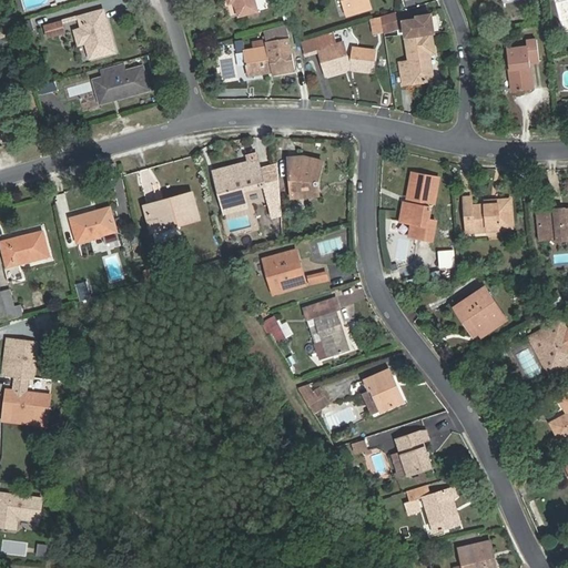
[(257,10),(254,0),(226,0),(227,3),(235,1),(239,16),(257,10)]
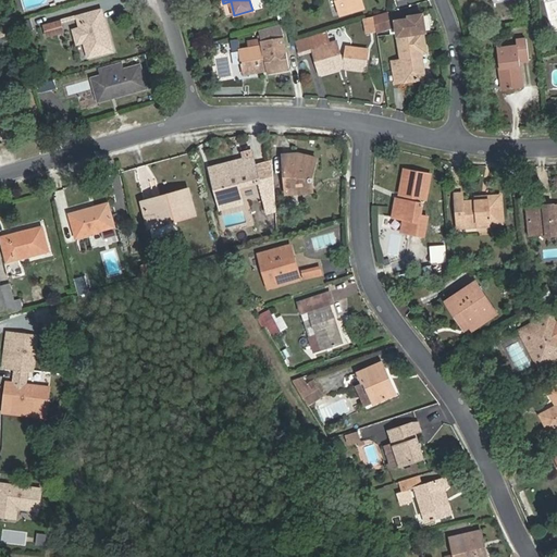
[(357,0),(335,0),(341,14),(359,8),(357,0)]
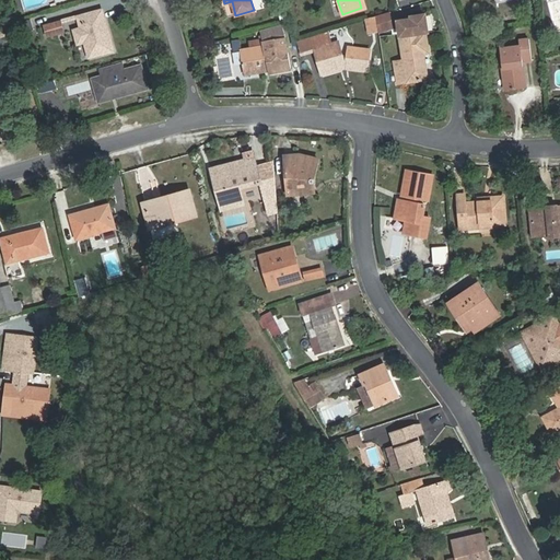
[(78,15),(81,27),(84,43),(89,57),(113,50),(102,9),(78,15)]
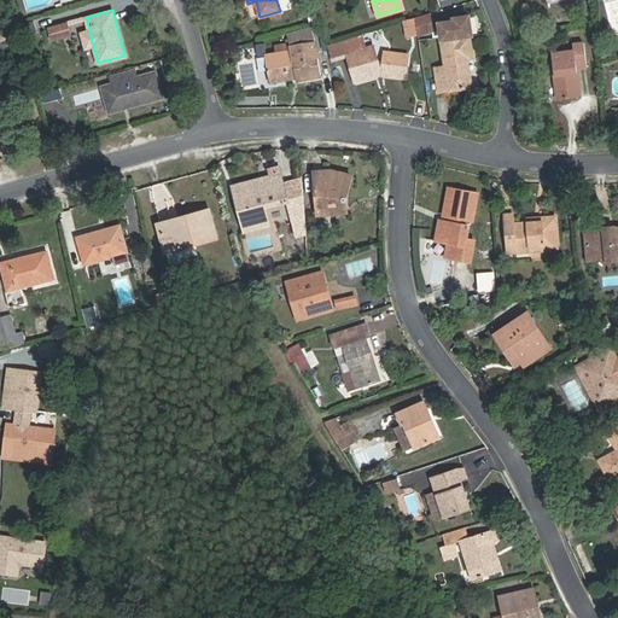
[(414,19),(417,36),(432,31),(430,13),(414,18),(414,19)]
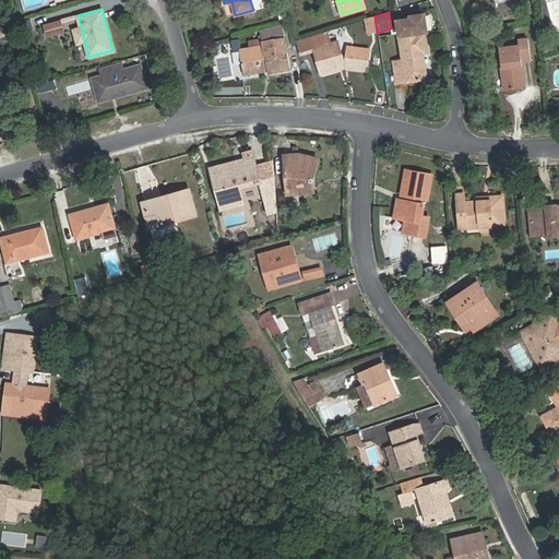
[(396,20),(399,35),(402,61),(393,62),(396,83),(426,79),(423,52),(427,51),(424,32),(426,32),(424,14),(411,16),(411,19),(396,20)]
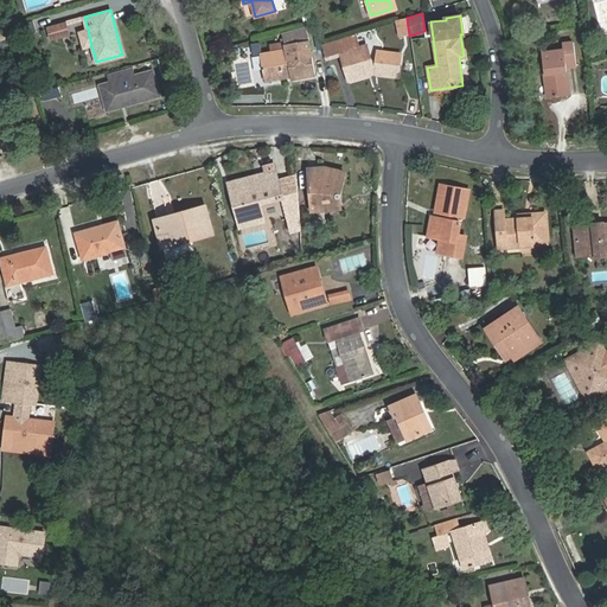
[(409,36),(407,19),(398,20),(401,37),(410,36),(409,36)]
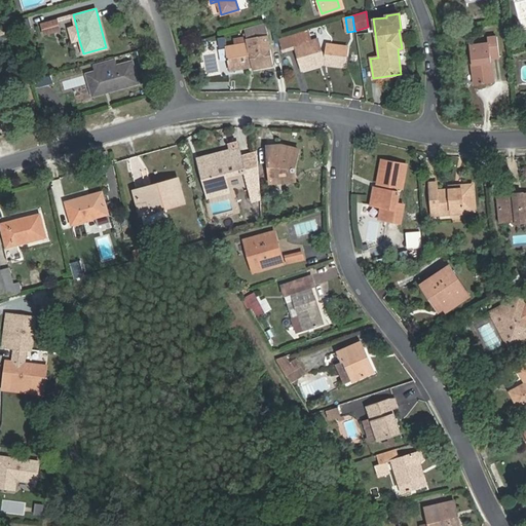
[(59,29),(57,20),(41,24),(44,33),(59,29)]
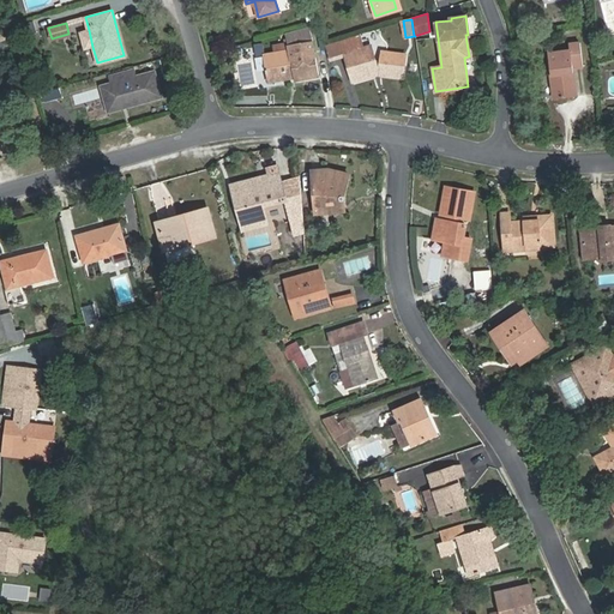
[(311,29),(313,42),(313,43),(321,42),(318,28),(311,29)]
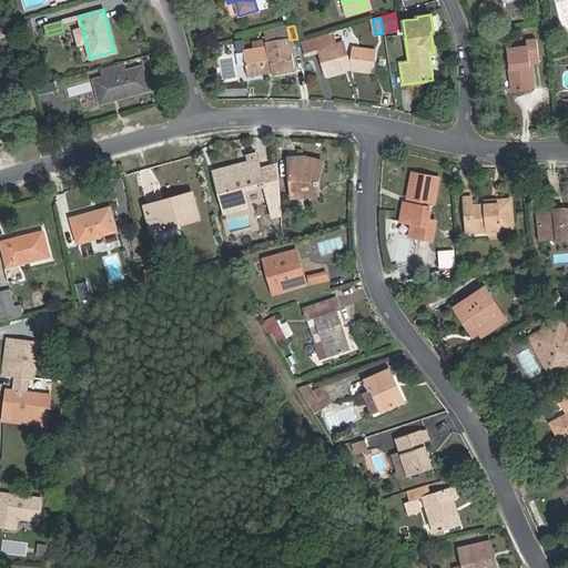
[(85,43),(82,28),(74,30),(78,44),(85,43)]
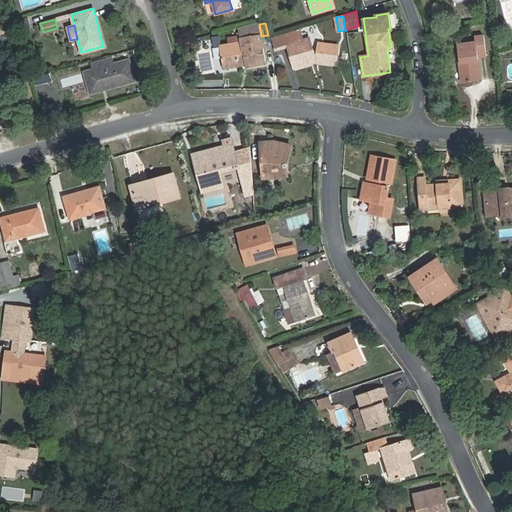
[(261,36),(261,35),(239,38),(240,42),(219,45),(222,67),(244,64),(244,67),(265,64),(261,36)]
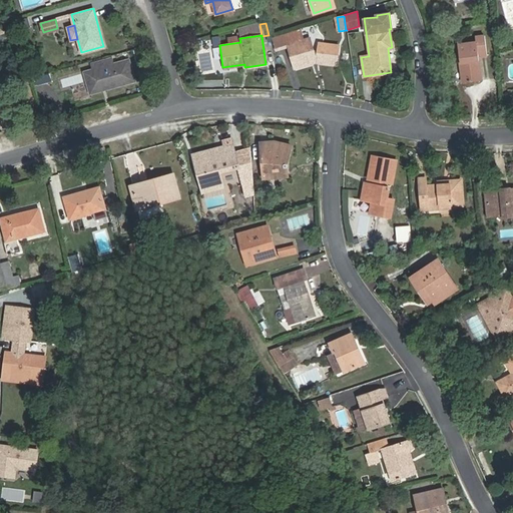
[(460,82),(480,81),(478,56),(486,55),(485,36),(475,37),(475,43),(457,44),(460,82)]
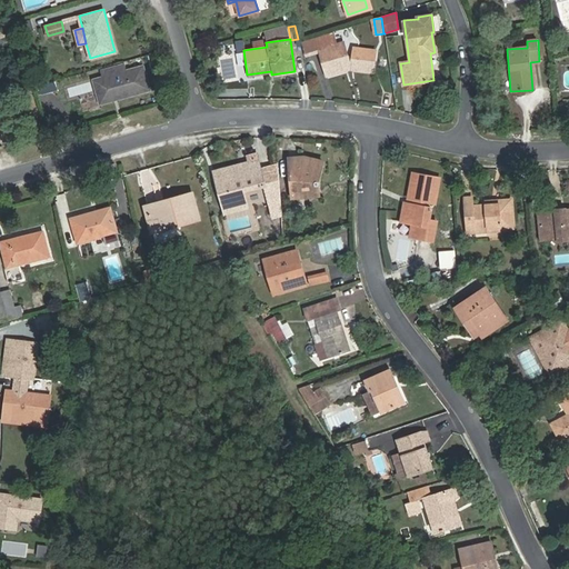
[(356,66),(356,70),(371,72),(375,50),(353,47),(352,56),(347,56),(343,41),(319,49),(327,77),(347,71),(347,66),(356,66)]
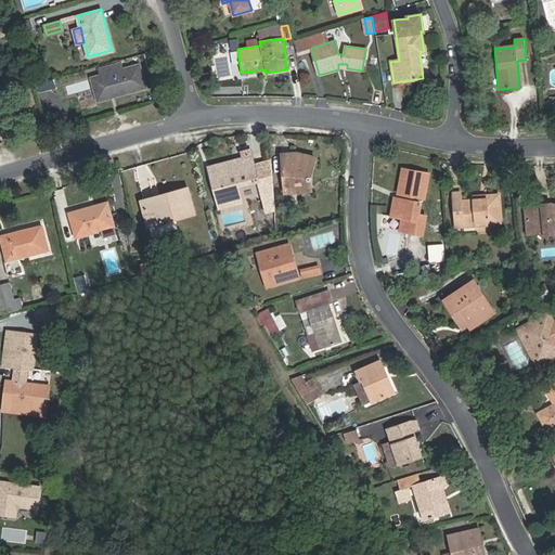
[(117,91),(118,95),(146,88),(140,64),(91,77),(97,97),(117,91)]
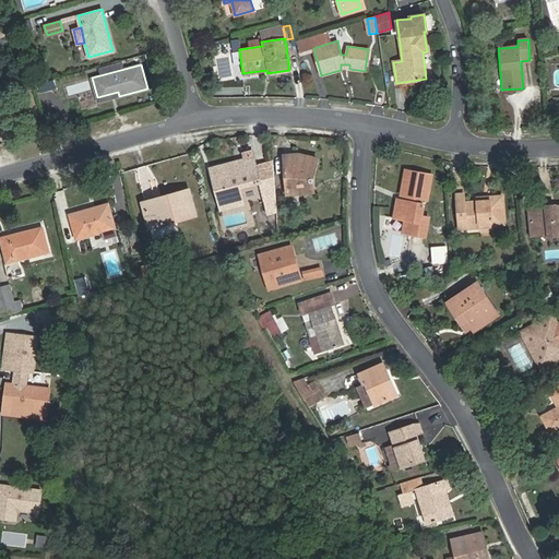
[(302,85),(313,84),(312,73),(301,74),(302,85)]
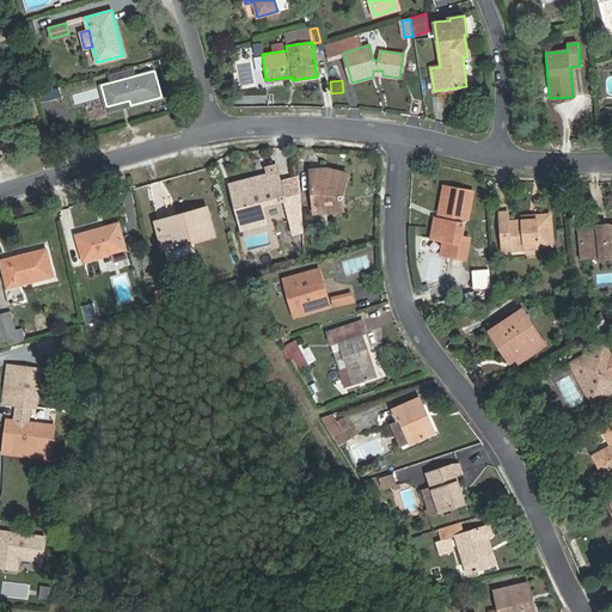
[(108,111),(130,105),(129,101),(106,106),(108,111)]
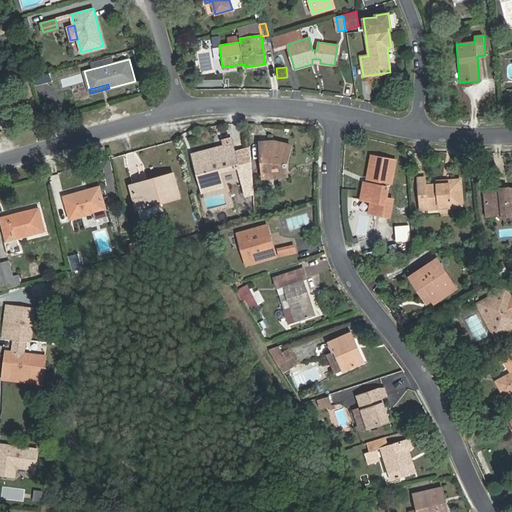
[(273,142),(262,142),(261,176),(283,175),(284,164),(287,162),(288,162),(288,161),(288,160),(286,157),(289,145),(273,142)]
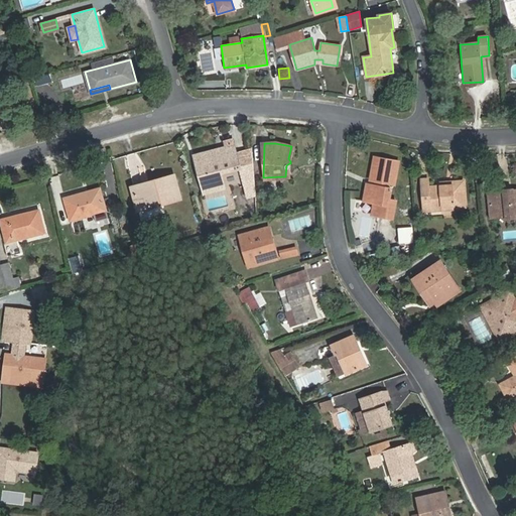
[(225,151),(224,147),(194,155),(204,194),(224,188),(221,174),(220,169),(231,166),(232,171),(240,169),(239,166),(235,153),(234,149),(225,151)]
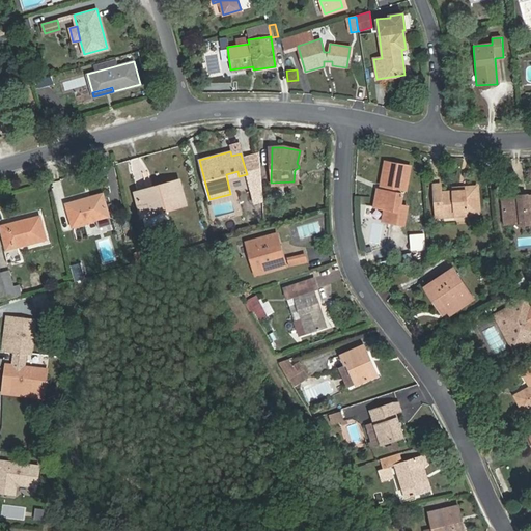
[(252,156),(242,158),(246,171),(255,168),(252,156)]
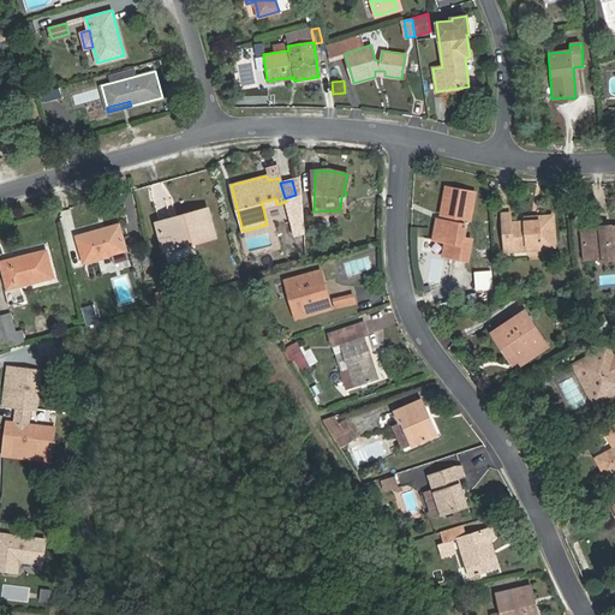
[(442,256),(467,261),(471,239),(463,238),(465,226),(458,225),(459,216),(469,219),(475,192),(445,186),(440,213),(445,214),(443,221),(436,220),(433,238),(446,240),(442,256)]
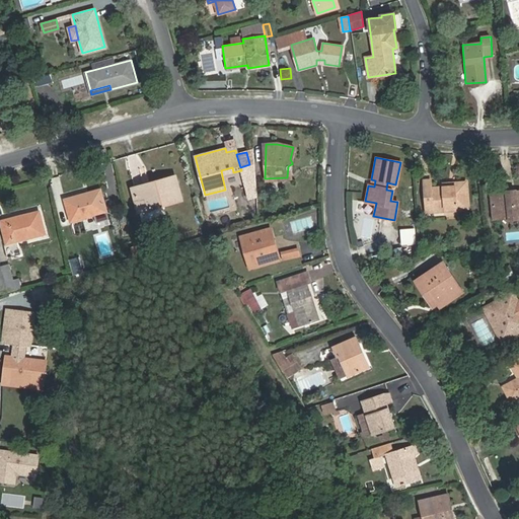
[(222,175),(233,172),(232,167),(221,170),(222,175)]
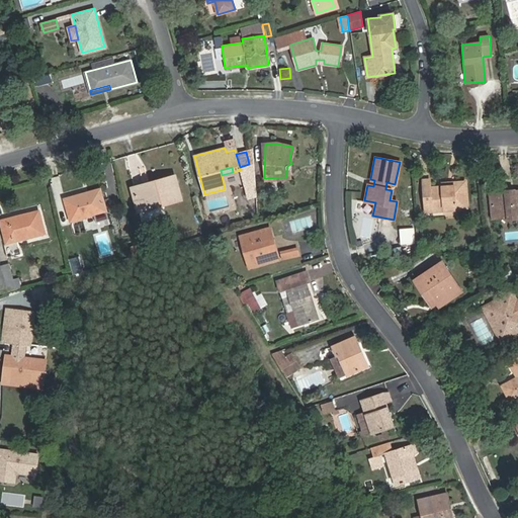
[(239,181),(249,179),(246,170),(237,173),(239,181)]
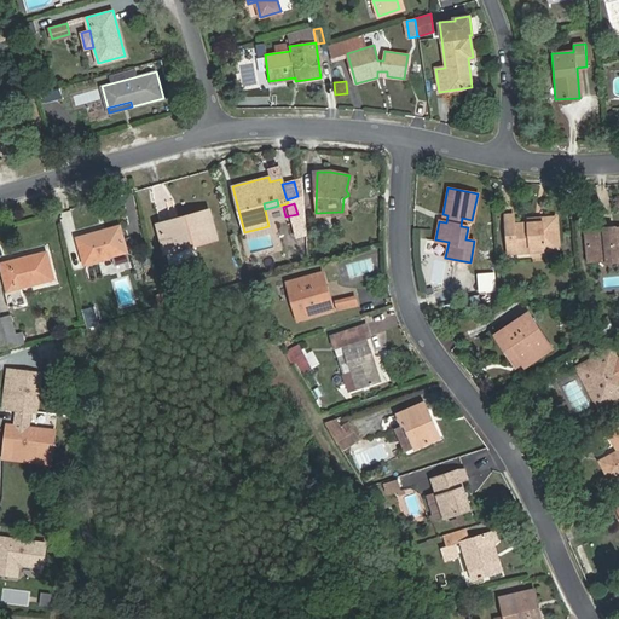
[(167,252),(191,244),(215,238),(208,210),(158,224),(167,252)]
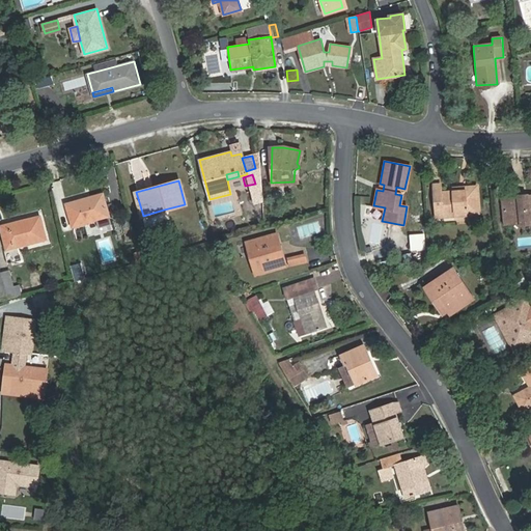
[(449,208),(450,215),(450,216),(466,216),(466,213),(478,212),(476,186),(466,186),(466,191),(451,191),(441,192),(441,185),(431,186),(434,216),(440,215),(440,210),(449,208)]
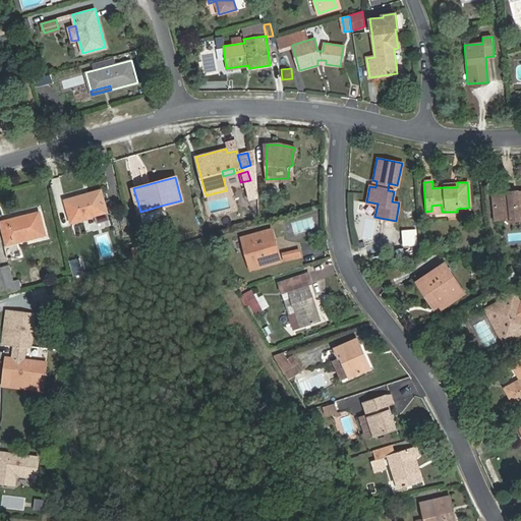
[(101,190),(82,195),(83,199),(102,193),(101,190)]
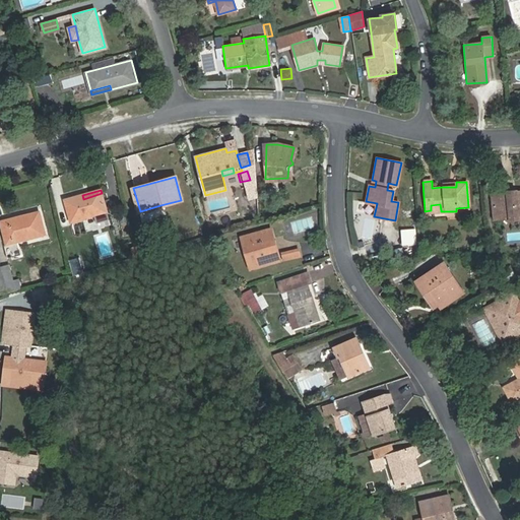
[(519,193),(500,196),(500,192),(491,193),(494,218),(519,215),(519,193)]
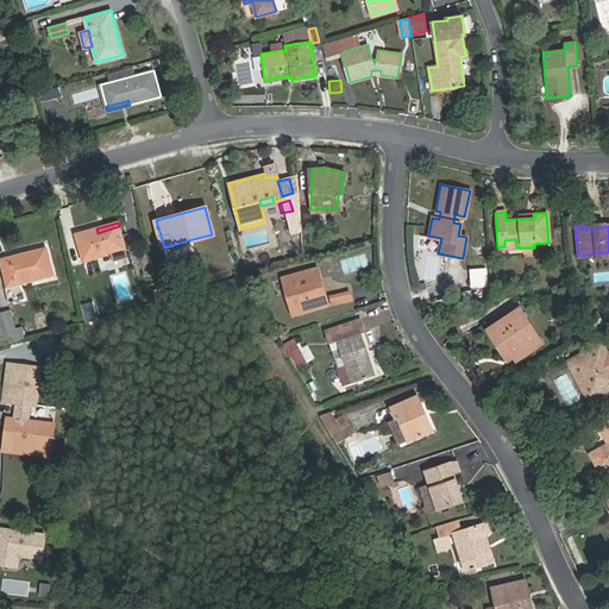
[(98,233),(96,228),(76,234),(83,262),(125,250),(119,226),(98,233)]
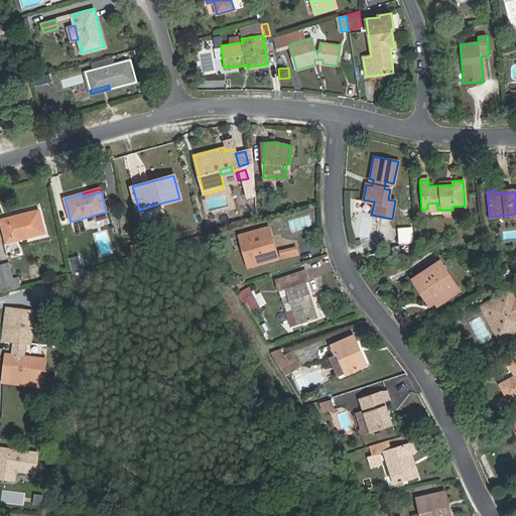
[(162,214),(159,204),(139,210),(141,219),(162,214)]
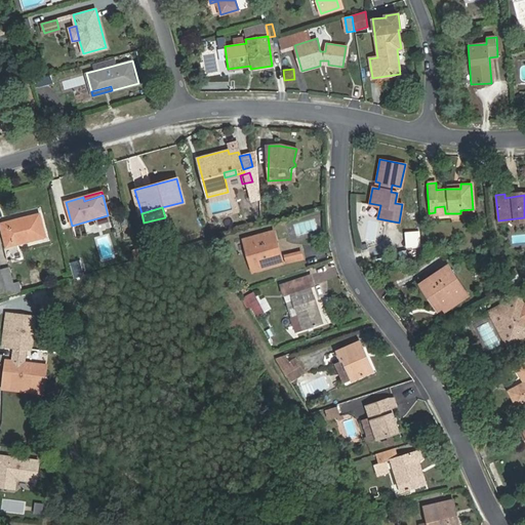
[(7,247),(45,238),(40,214),(2,225),(7,247)]
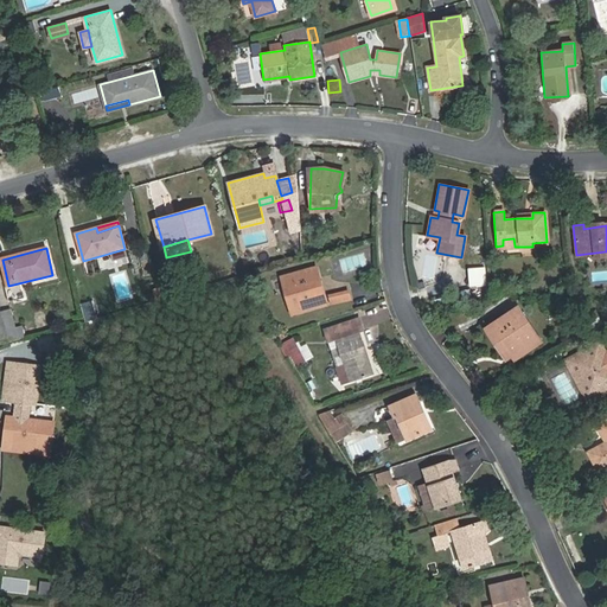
[(308,281),(319,278),(315,267),(281,276),(292,313),(326,304),(323,292),(313,295),(308,281)]
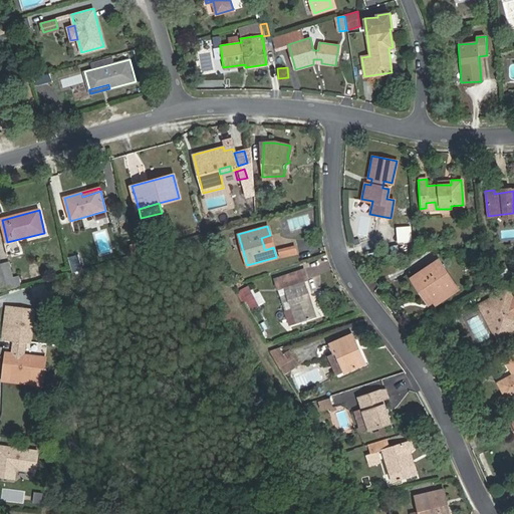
[(411,227),(397,228),(398,242),(411,242),(411,227)]
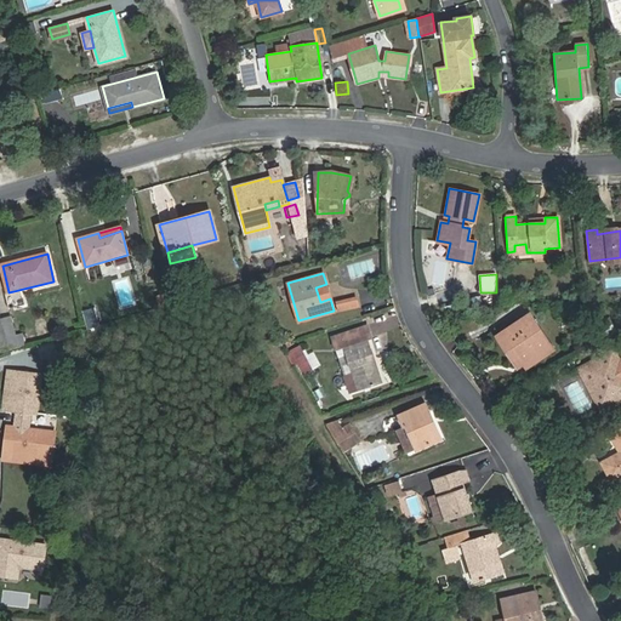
[(330,298),(326,284),(315,288),(320,302),(330,298)]
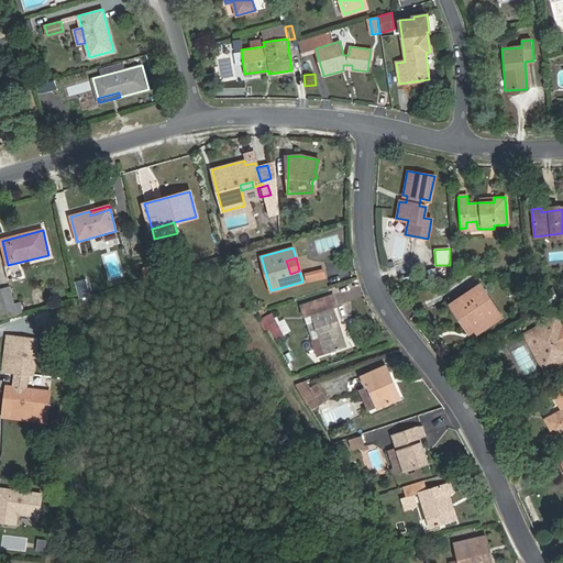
[(310,271),(312,279),(324,276),(322,267),(310,271)]
